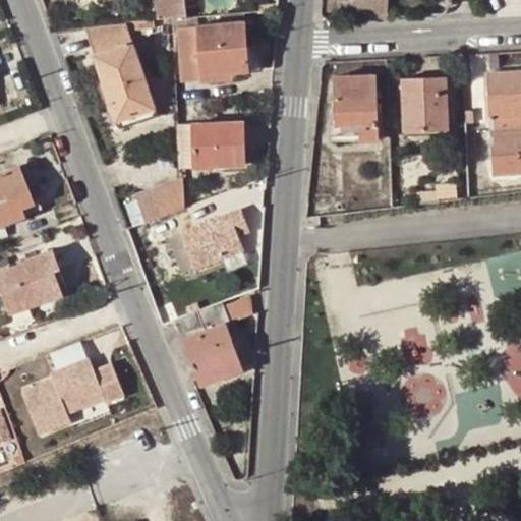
[(155,0),(157,18),(170,17),(186,16),(183,0),(155,0)]
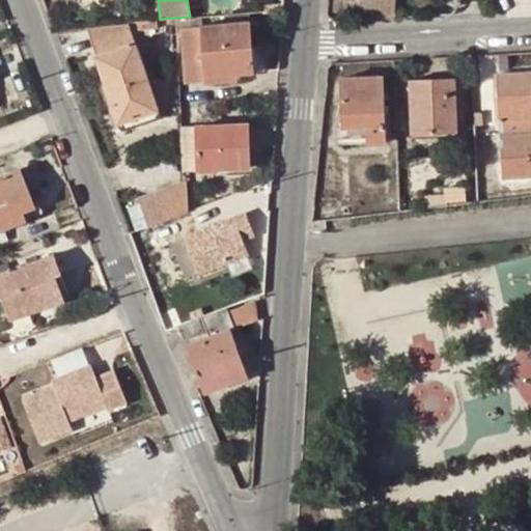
[(343,0),(343,6),(397,10),(398,0),(343,0)]
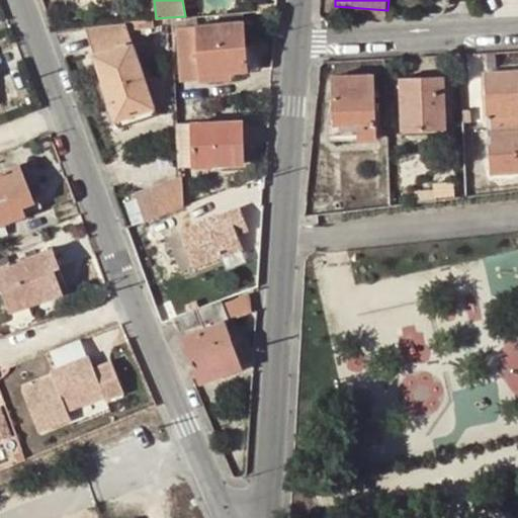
[(185,16),(169,17),(170,28),(176,27),(196,25),(196,15),(185,16)]
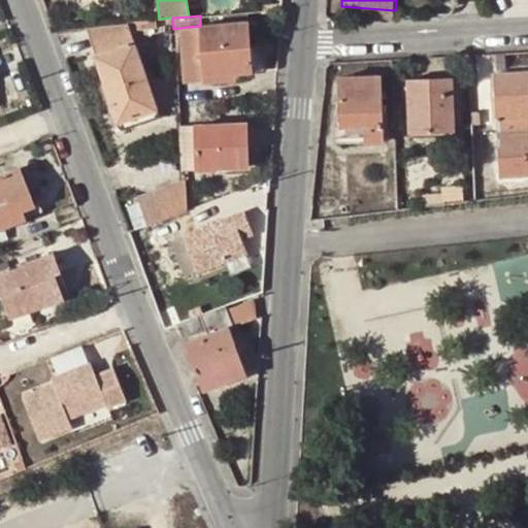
[(160,29),(159,19),(124,22),(128,32),(160,29)]
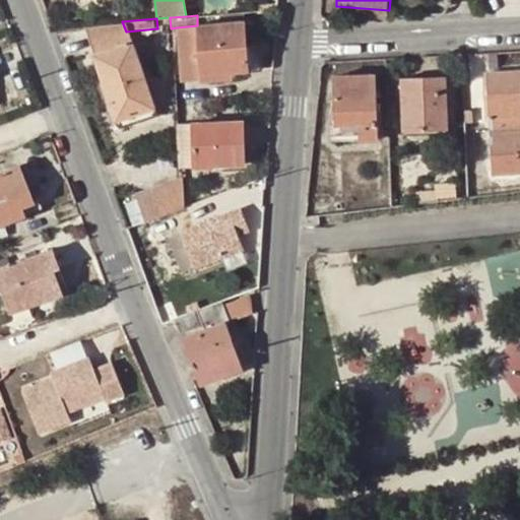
[(122,21),(84,25),(93,53),(129,41),(126,31),(122,21)]
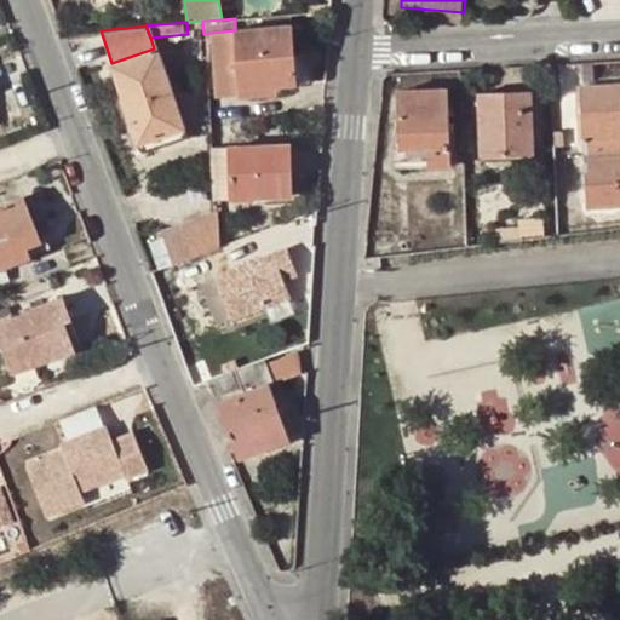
[(294,64),(291,27),(235,30),(241,96),(265,95),(265,86),(275,86),(296,84),(294,64)]
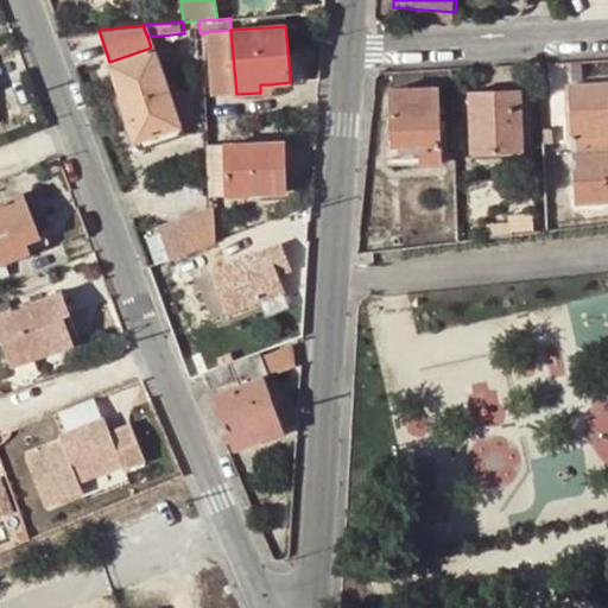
[(230,30),(207,32),(211,95),(236,94),(230,30)]
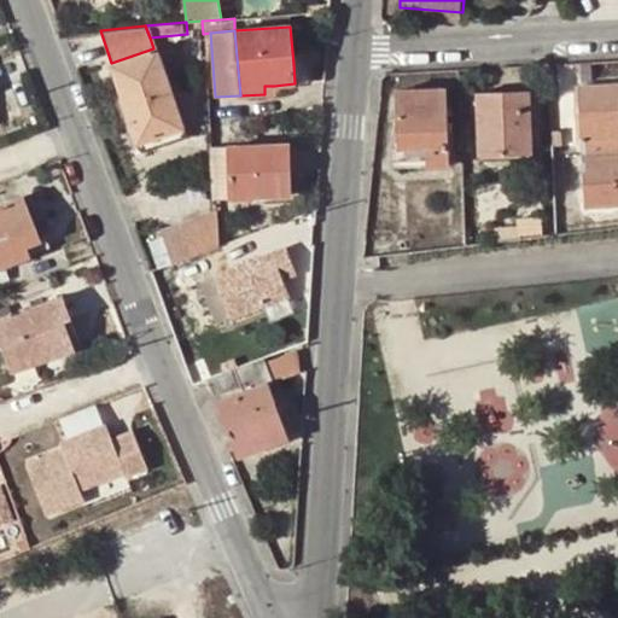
[(111,63),(139,141),(141,151),(161,144),(157,135),(182,127),(153,48),(111,63)]
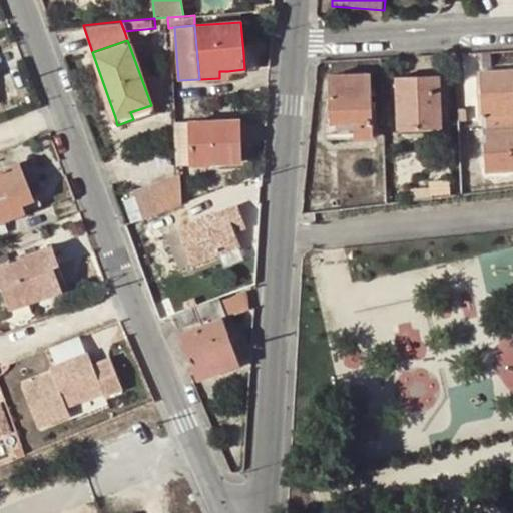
[(244,69),(257,68),(254,45),(247,44),(248,52),(243,53),(244,69)]
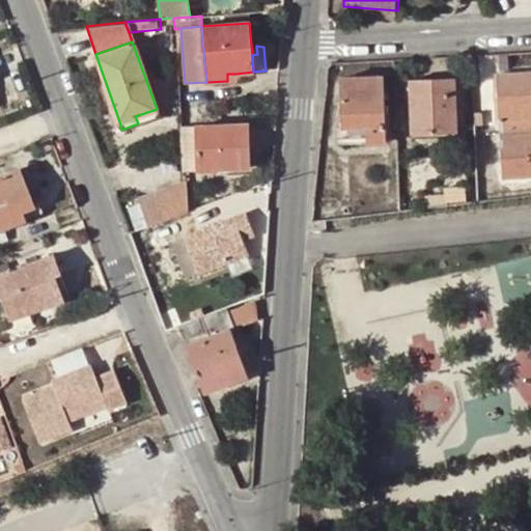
[(530,70),(497,72),(502,175),(530,172),(530,70)]
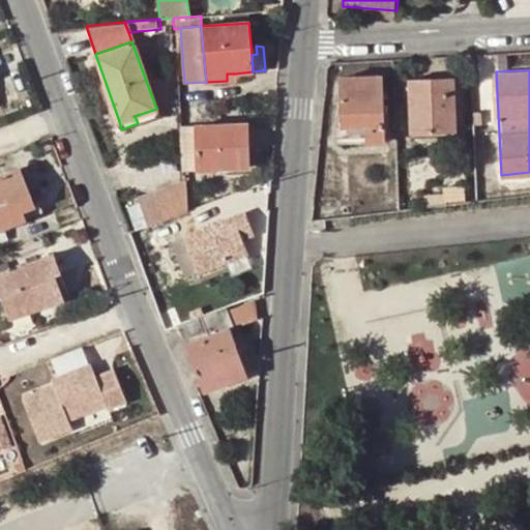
[(227,74),(227,81),(229,83),(234,83),(236,80),(235,74),(227,74)]
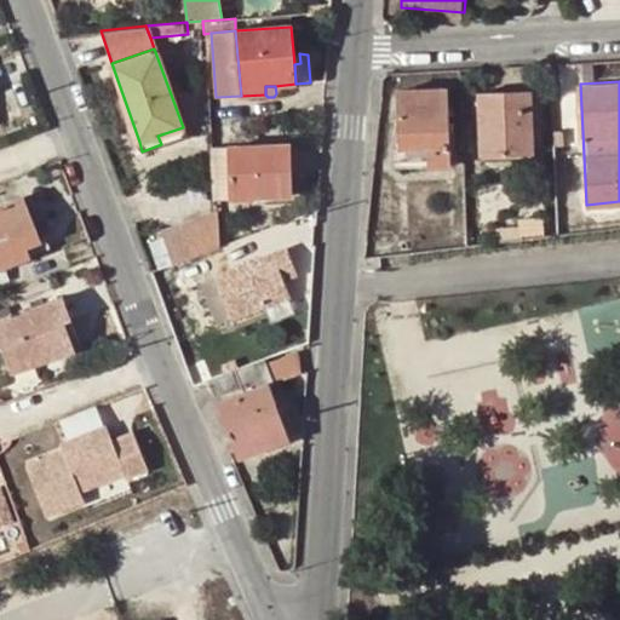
[(449,87),(400,90),(402,159),(429,158),(429,165),(451,164),(449,87)]
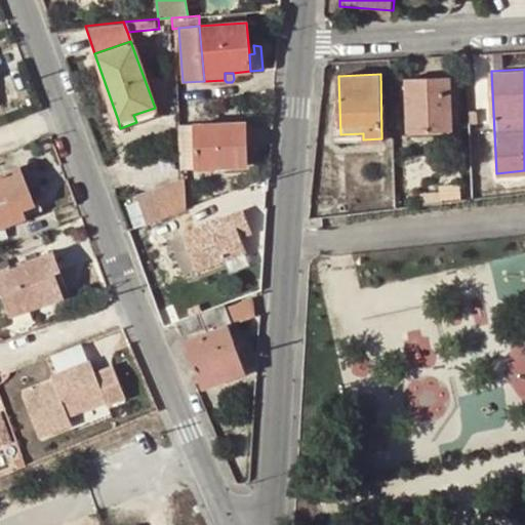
[(452,75),(404,78),(406,131),(453,128),(452,75)]
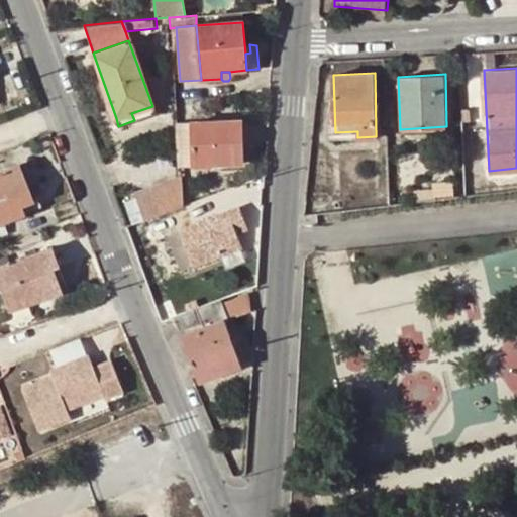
[(152,106),(131,113),(134,120),(154,113),(152,106)]
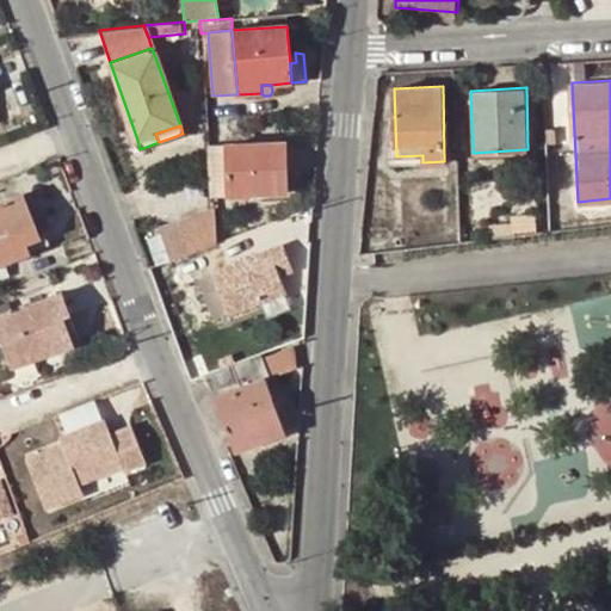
[(234,147),(226,147),(227,197),(252,196),(252,192),(288,191),(287,143),(234,147)]
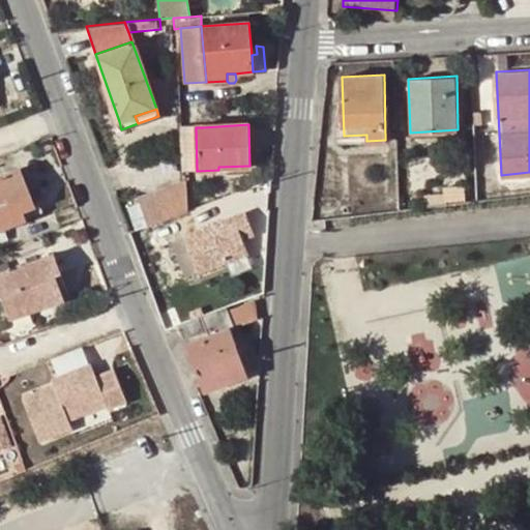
[(181,127),(185,172),(197,171),(196,127),(181,127)]
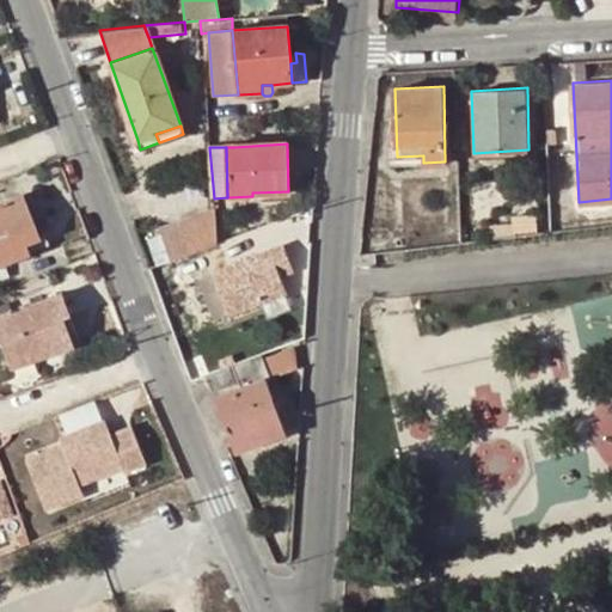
[(0,263),(8,261),(5,249),(41,234),(25,194),(0,202),(0,263)]
